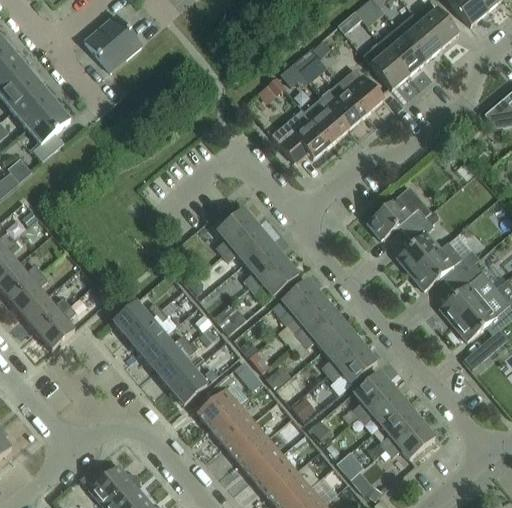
[(447,0),(470,26),(487,11),(477,0),(447,0)]
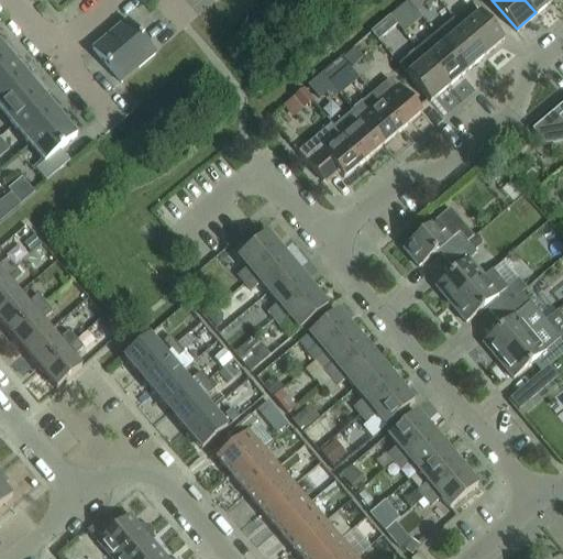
[(525,0),(536,12),(550,0),(525,0)]
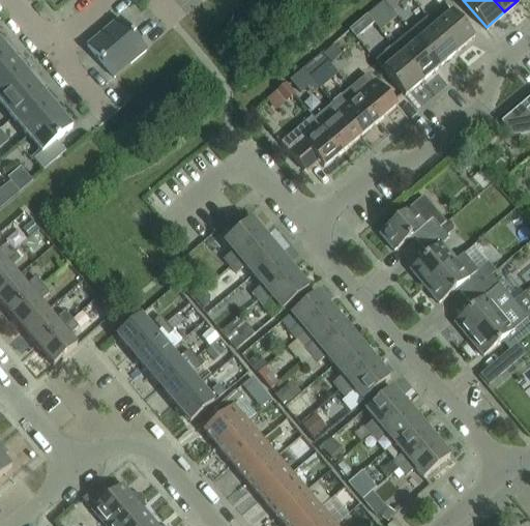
[(450,9),(444,1),(428,15),(457,49),(474,34),(451,8),(450,9)]
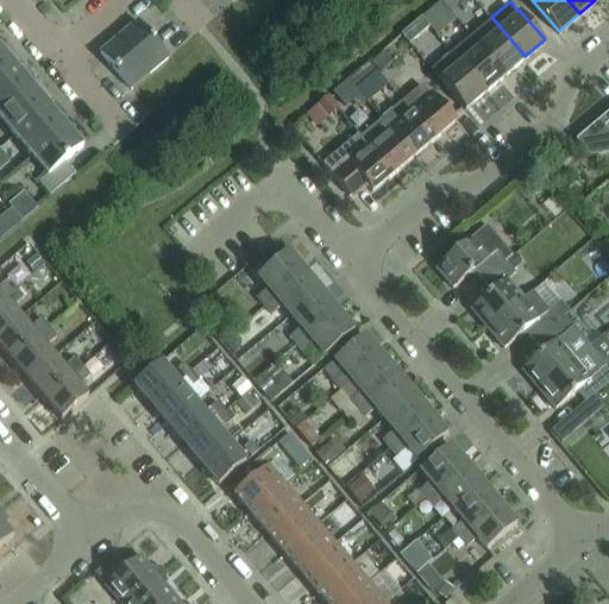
[(408,39),(428,23),(421,13),(401,30),(408,39)]
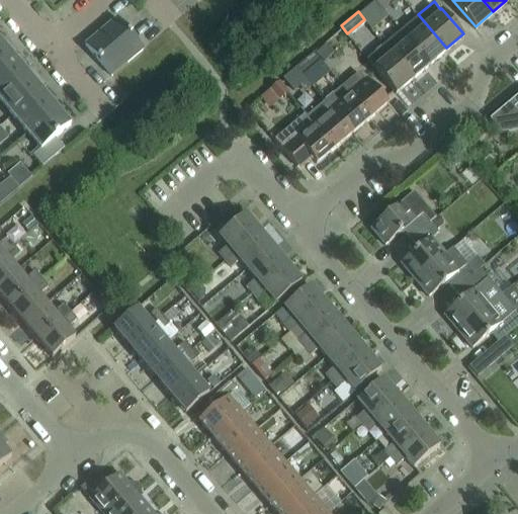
[(111,73),(126,60),(143,46),(116,14),(85,41),(111,73)]
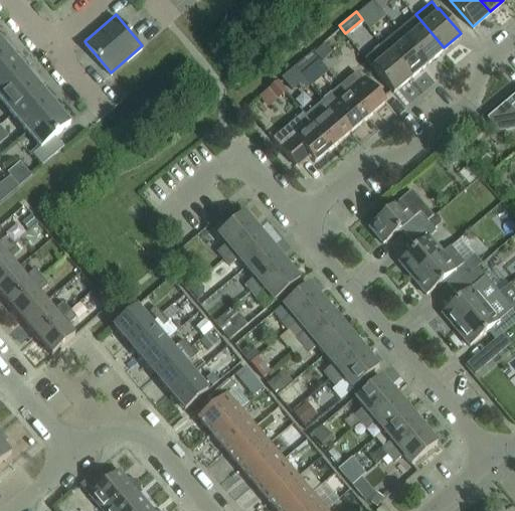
[(414,15),(413,14),(397,27),(426,61),(444,47),(415,14),(414,15)]
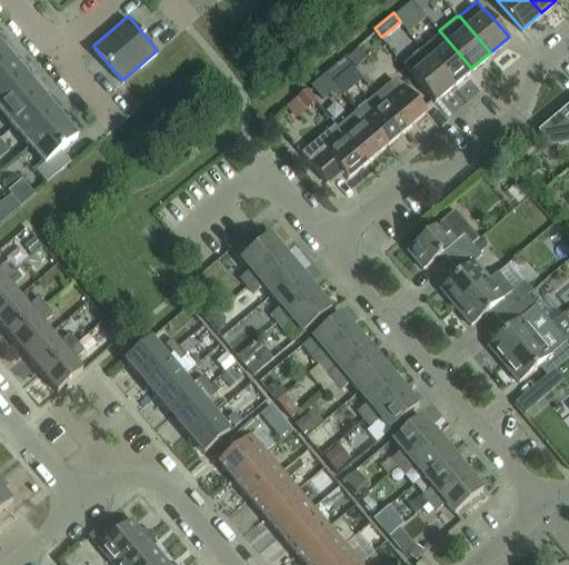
[(453,83),(471,68),(439,30),(421,46),(453,83)]
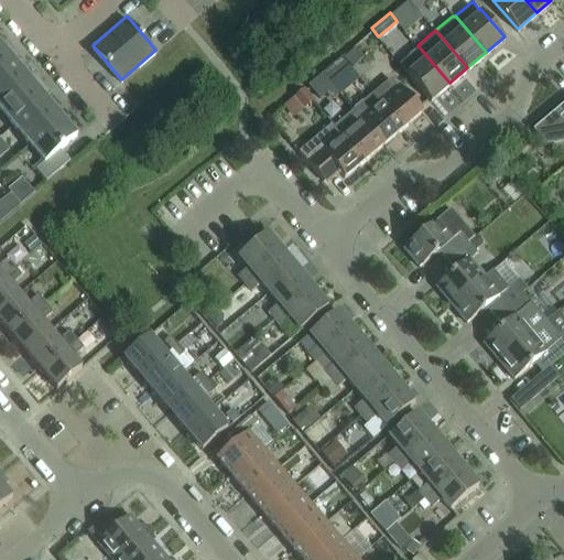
[(0,42),(0,70),(14,58),(0,42)]
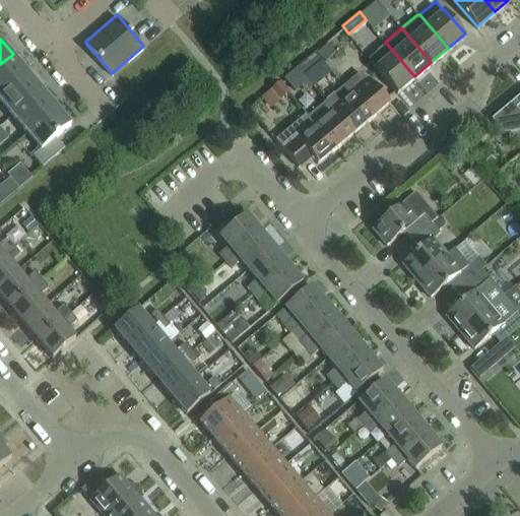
[(328,61),(337,52),(327,42),(318,50),(328,61)]
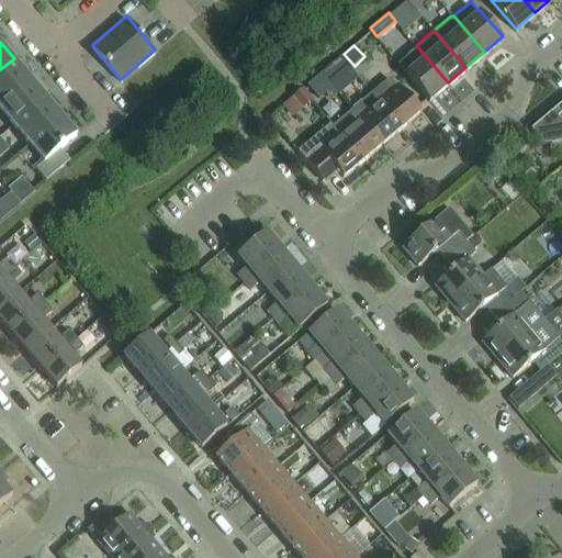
[(429,98),(448,82),(416,45),(397,60),(429,98)]
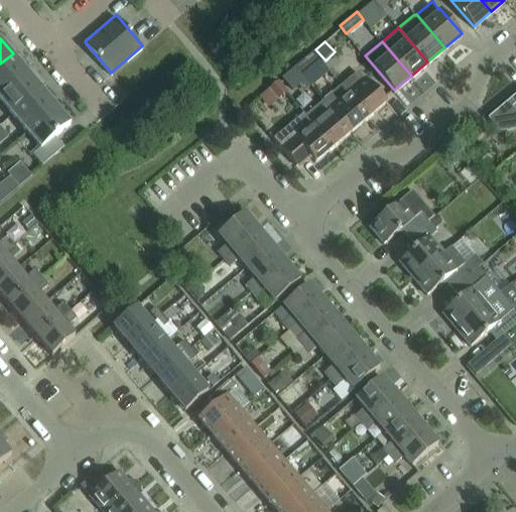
[(301,72),(318,56),(312,48),(294,64),(301,72)]
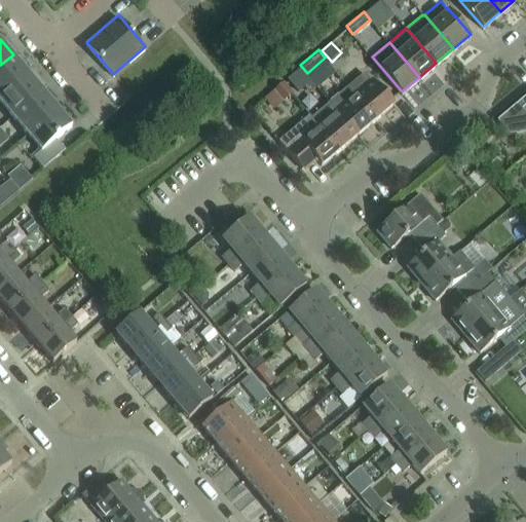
[(13,54),(0,65),(0,95),(28,72),(13,54)]
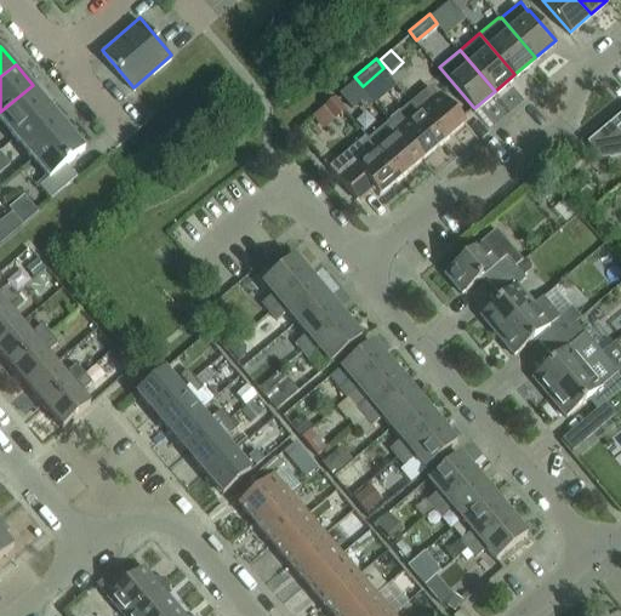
[(354,77),(339,90),(352,104),(358,100),(368,92),(363,86),(354,77)]
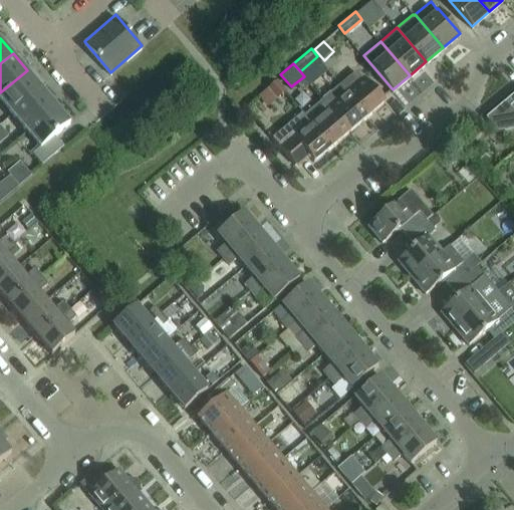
[(362,75),(355,68),(339,82),(366,114),(384,99),(363,74),(362,75)]
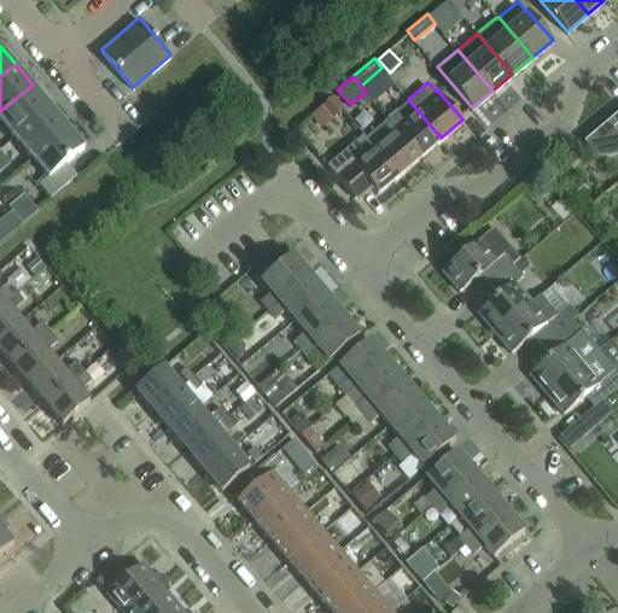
[(33,85),(0,111),(0,116),(15,134),(50,104),(33,85)]
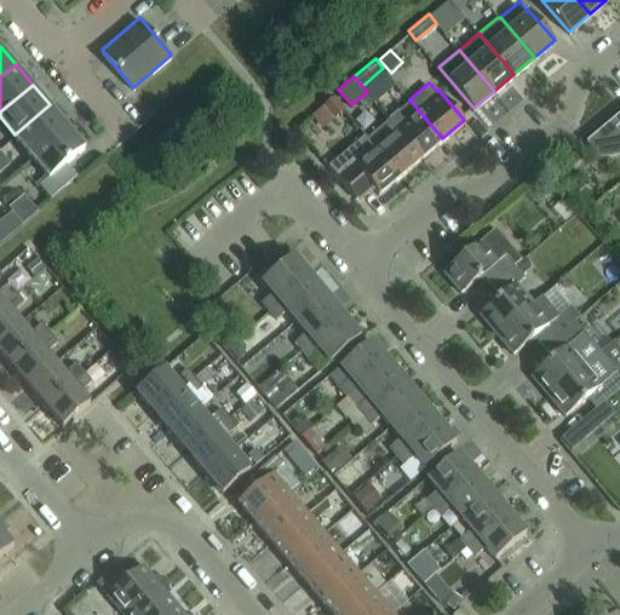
[(333,114),(344,105),(334,93),(313,113),(319,121),(331,111),(333,114)]
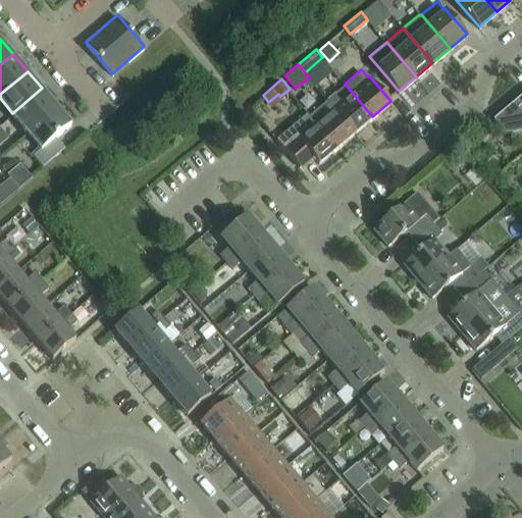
[(345,84),(326,98),(333,106),(354,132),(372,116),(345,84)]
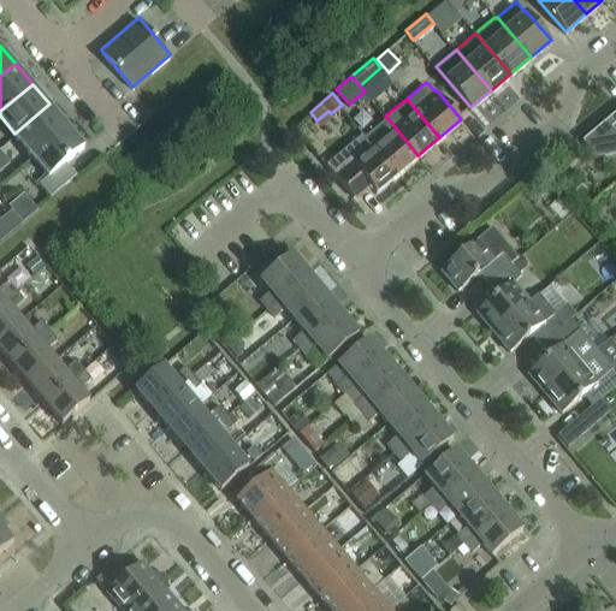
[(49,104),(15,134),(31,153),(66,124),(49,104)]
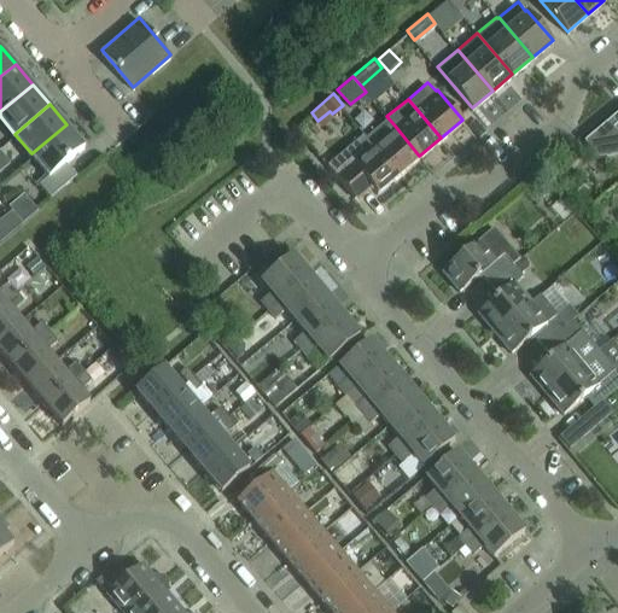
[(617,110),(588,136),(599,150),(617,145),(617,110)]
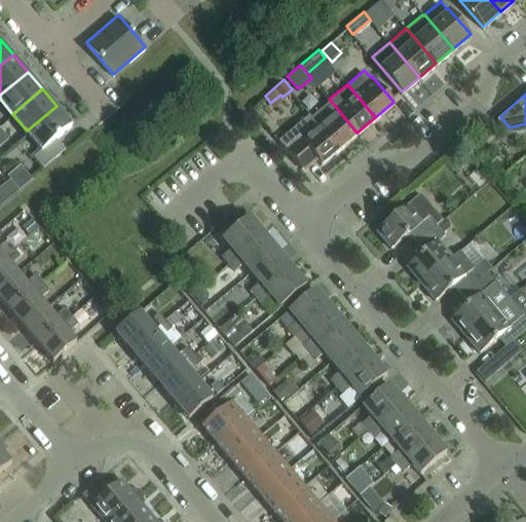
[(335,107),(329,99),(310,114),(339,147),(357,133),(336,107),(335,107)]
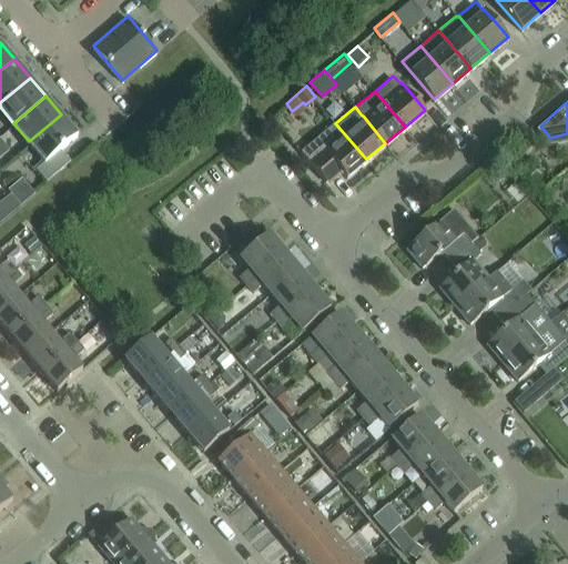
[(61,114),(29,141),(44,160),(36,167),(46,179),(70,159),(60,148),(77,133),(61,114)]
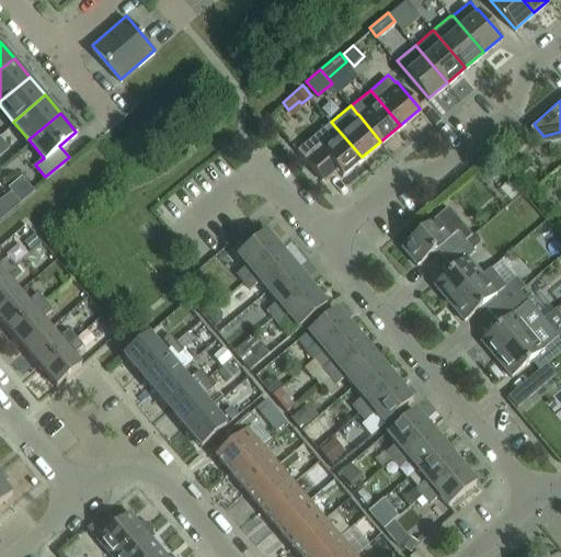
[(331,122),(329,120),(313,133),(297,147),(321,177),(334,166),(342,174),(362,157),(331,122)]
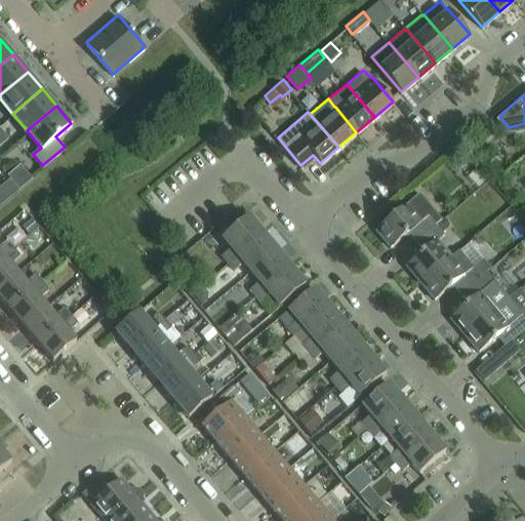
[(468,137),(462,142),(471,151),(476,147),(468,137)]
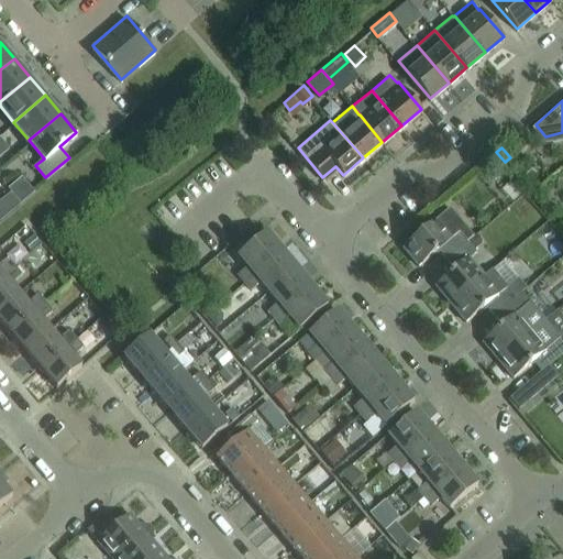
[(467,239),(466,238),(473,232),(450,204),(403,244),(418,263),(438,247),(445,256),(467,239)]
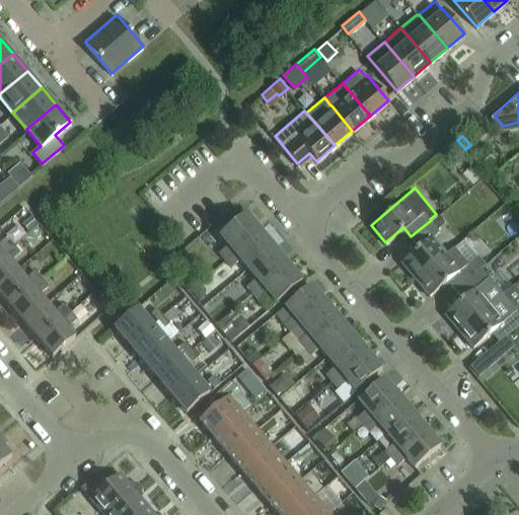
[(224,256),(258,228),(244,211),(219,232),(227,242),(219,249),(224,256)]
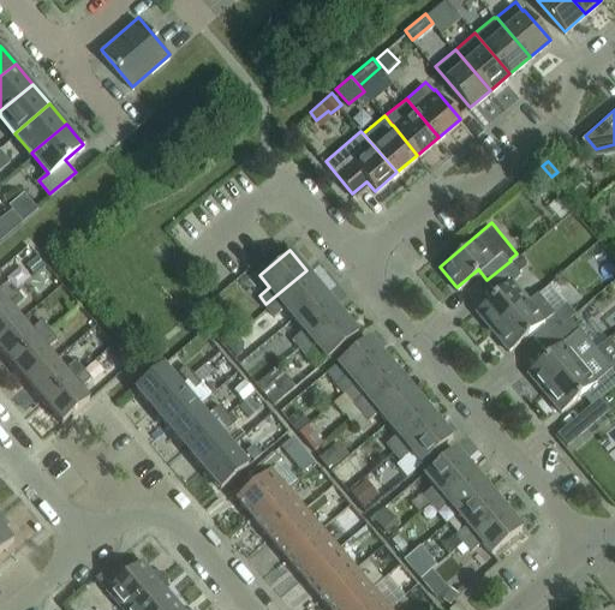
[(491,328),(529,297),(512,279),(520,271),(517,268),(527,258),(520,250),(517,253),(509,259),(511,261),(487,280),(496,289),(475,308),(491,328)]
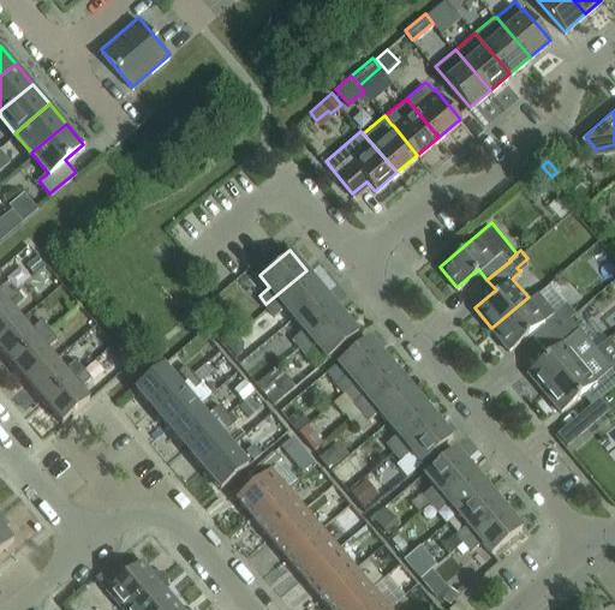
[(293,316),(323,289),(306,270),(266,304),(274,312),(284,304),(293,316)]
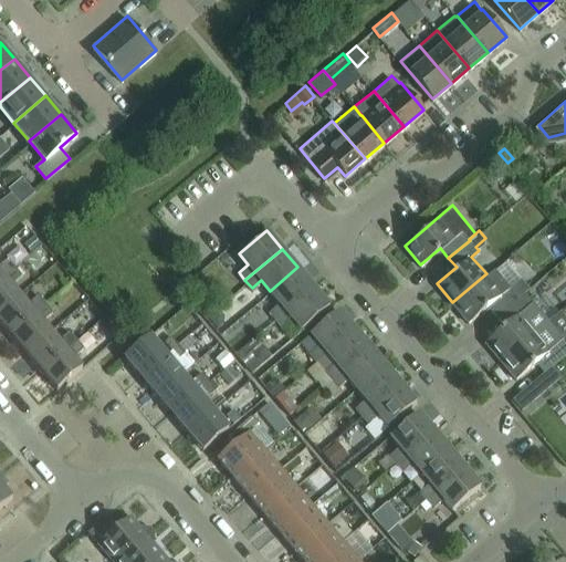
[(552,256),(544,270),(556,277),(564,262),(552,256)]
